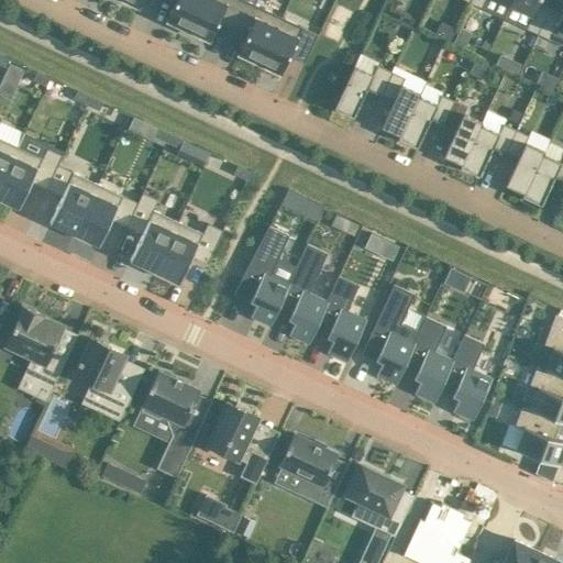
[(167,20),(189,30),(202,0),(170,0),(176,2),(167,20)]
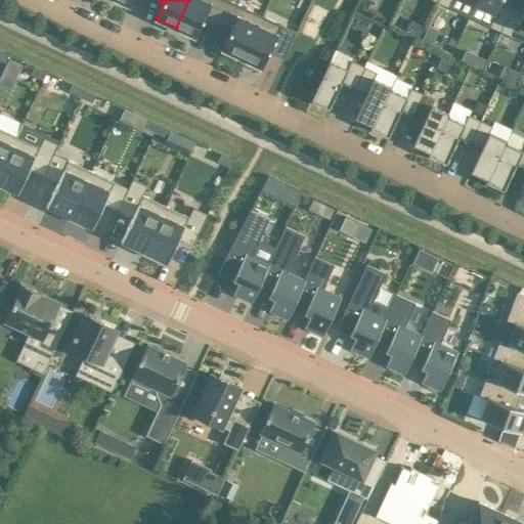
[(216,27),(228,0),(188,0),(176,28),(195,37),(203,20),(216,27)]
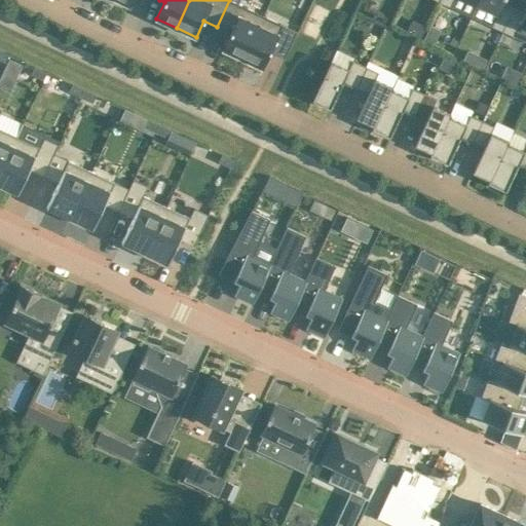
[(230,0),(229,0),(217,27),(230,33),(223,49),(242,59),(263,15),(230,0)]
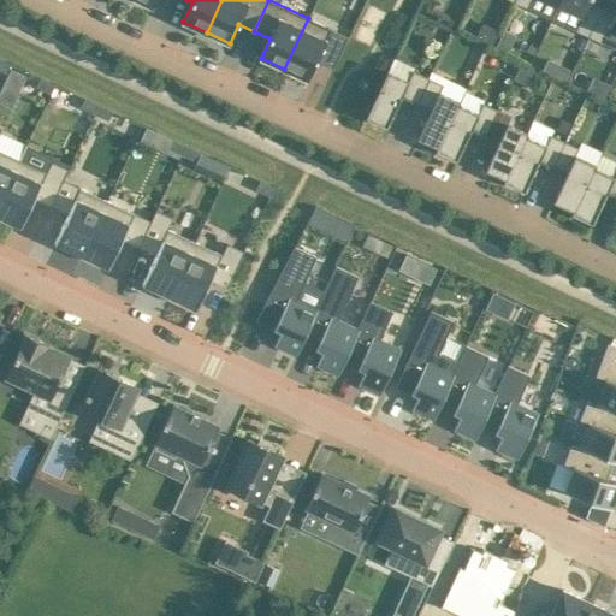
[(590,0),(560,0),(558,5),(552,19),(575,30),(588,36),(602,9),(588,3),(590,0)]
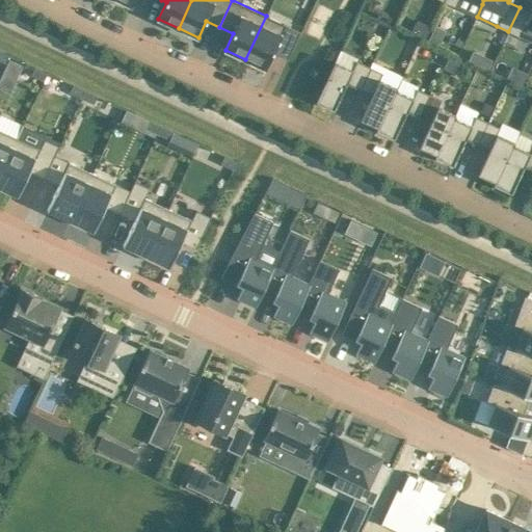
[(520,36),(526,24),(531,27),(531,7),(530,12),(520,7),(508,31),(520,36)]
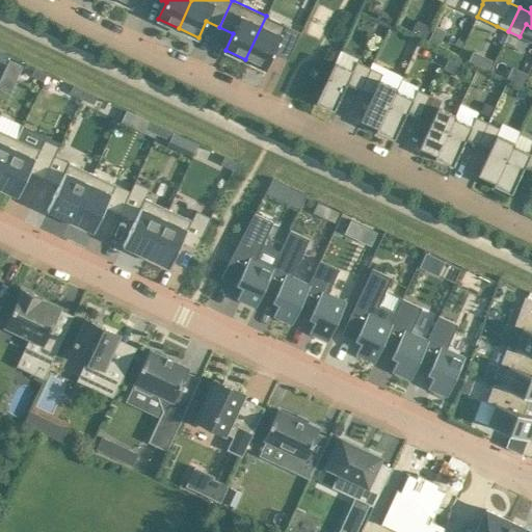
[(266,16),(245,59),(266,69),(273,53),(288,59),(300,31),(266,16)]
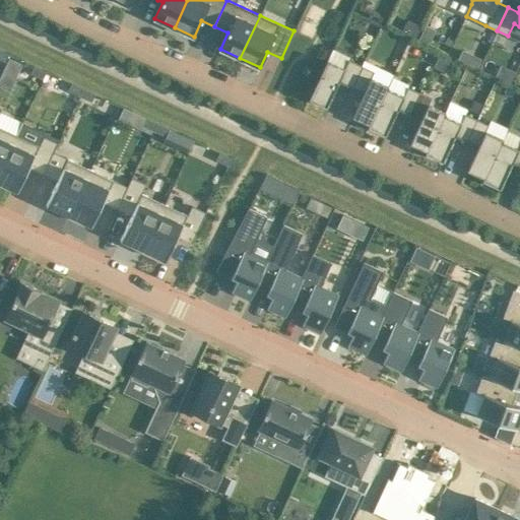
[(421,25),(408,19),(402,31),(415,38),(421,25)]
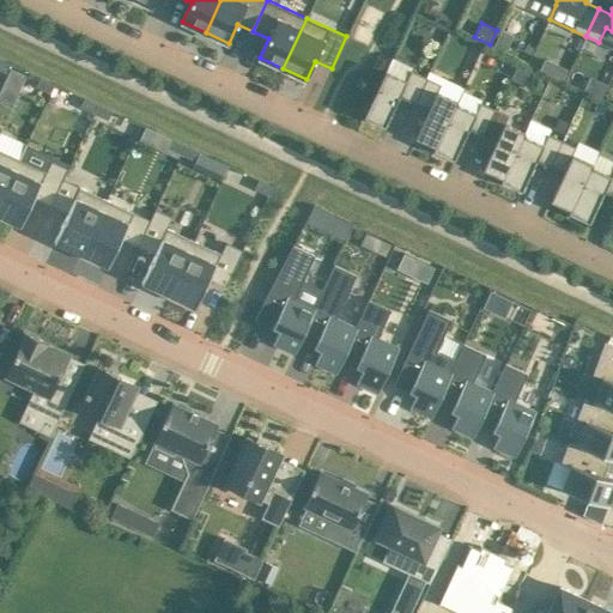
[(502,29),(493,47),(504,52),(513,35),(502,29)]
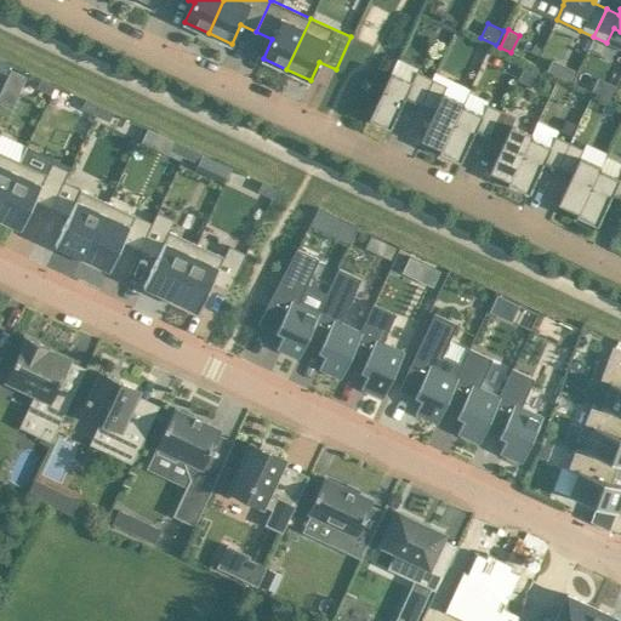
[(0,58),(0,69),(6,73),(11,64),(0,58)]
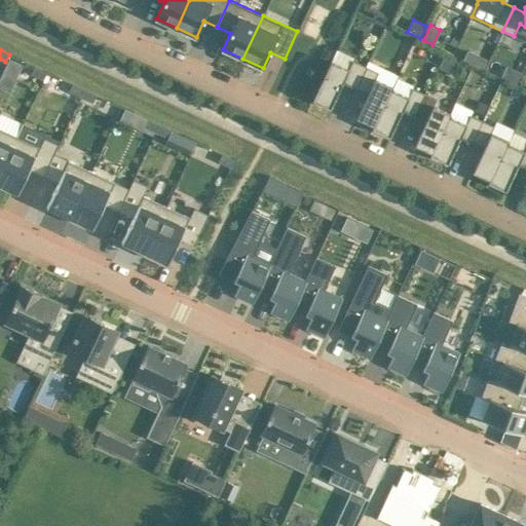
[(459,62),(444,54),(439,67),(453,74),(459,62)]
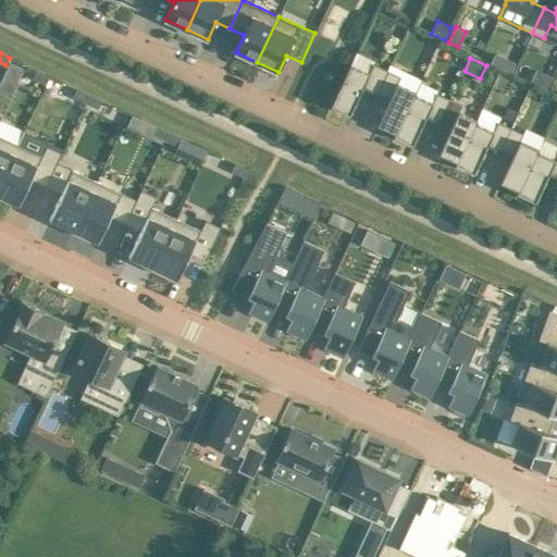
[(516,63),(511,61),(507,62),(504,70),(511,73),(516,63)]
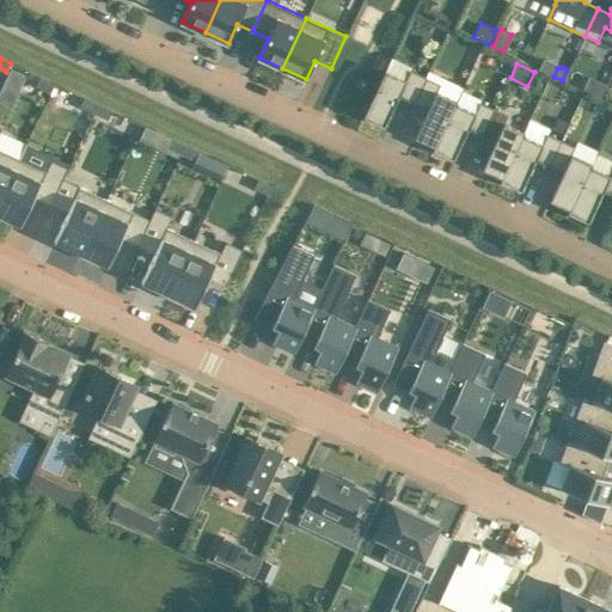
[(385,127),(399,96),(414,103),(426,77),(410,69),(405,80),(385,71),(363,116),(385,127)]
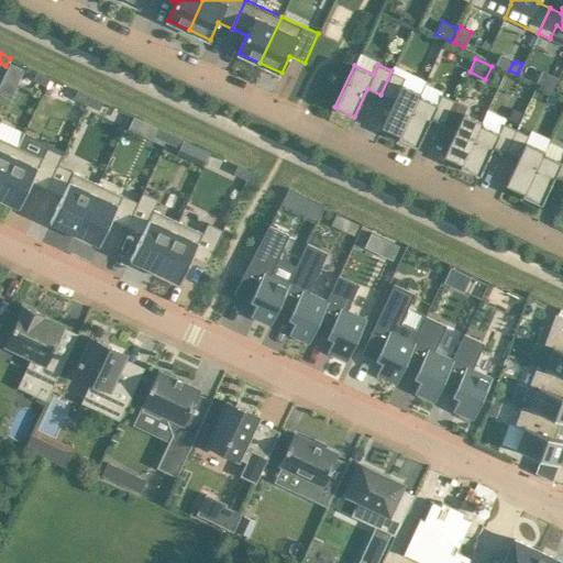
[(37,70),(33,79),(46,85),(50,77),(37,70)]
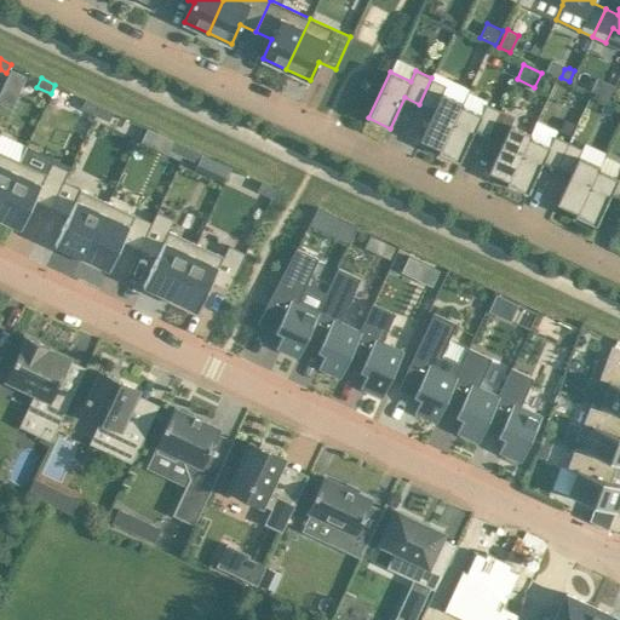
[(440,151),(463,102),(443,92),(446,85),(431,78),(419,104),(434,112),(420,139),(428,142),(426,145),(440,151)]
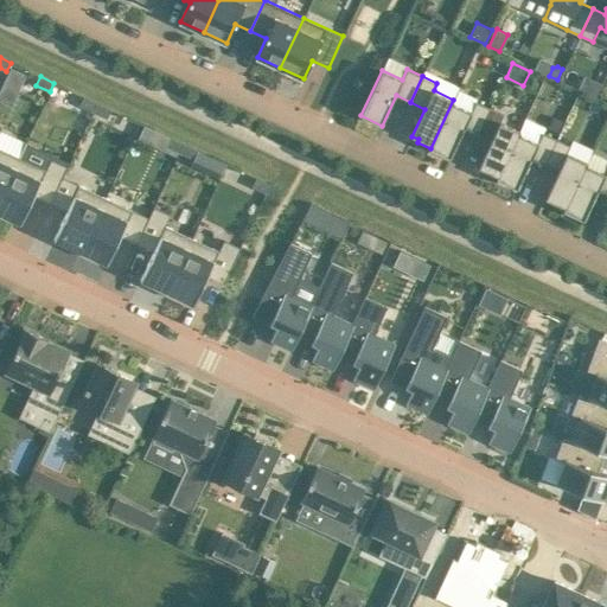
[(94,112),(97,103),(84,97),(80,106),(94,112)]
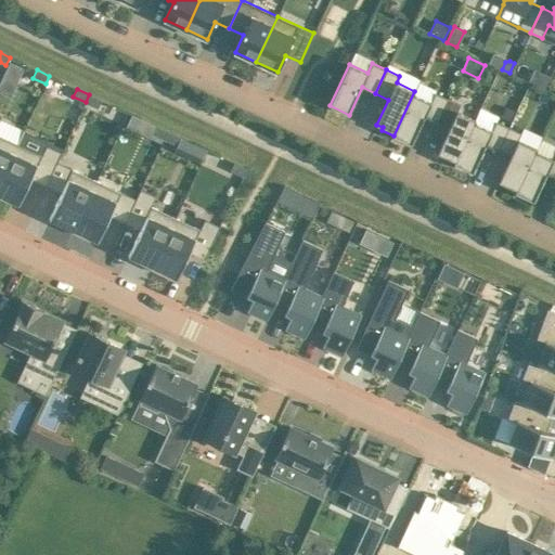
[(437,123),(448,99),(435,92),(430,102),(414,94),(415,91),(414,91),(394,136),(412,144),(425,116),(437,123)]
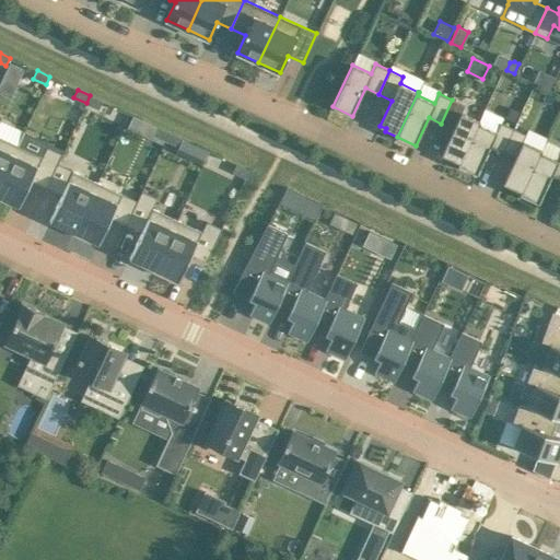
[(90,95),(86,103),(98,108),(102,101),(90,95)]
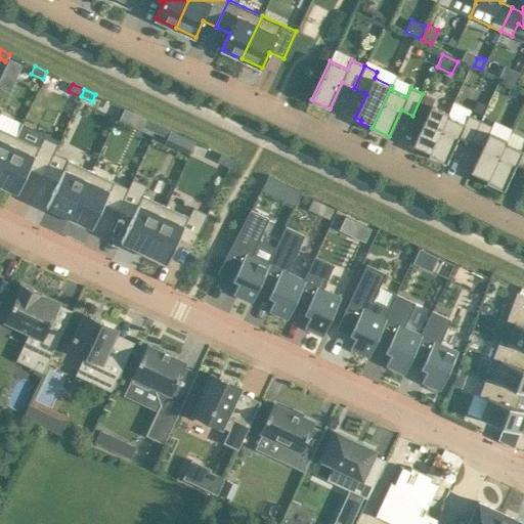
[(419,147),(418,149),(429,155),(448,113),(432,104),(435,98),(423,93),(412,116),(424,121),(413,144),(419,147)]
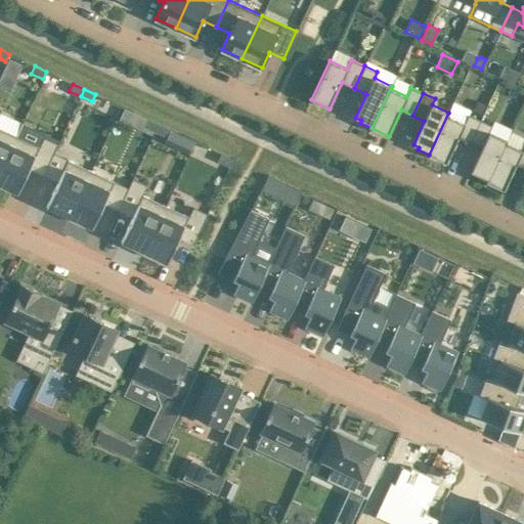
[(473,111),(481,114),(486,104),(478,100),(473,111)]
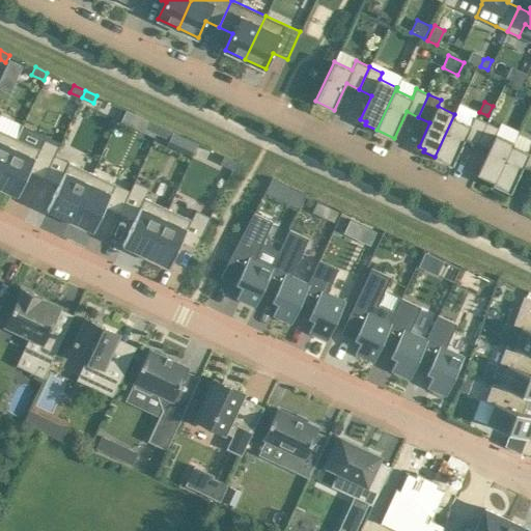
[(465,139),(476,144),(486,121),(475,116),(471,124),(454,117),(455,114),(454,114),(435,157),(452,165),(465,139)]
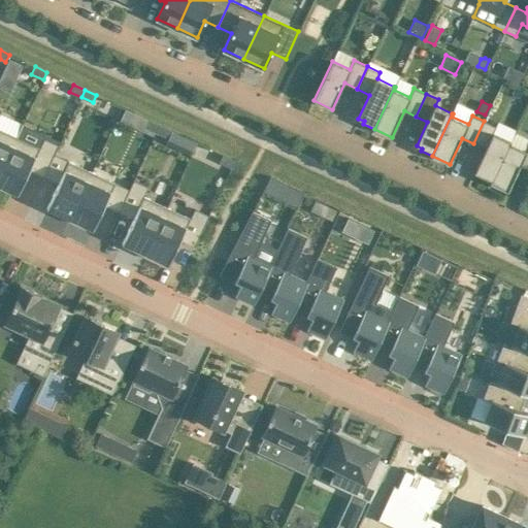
[(144,127),(156,132),(160,125),(147,120),(144,127)]
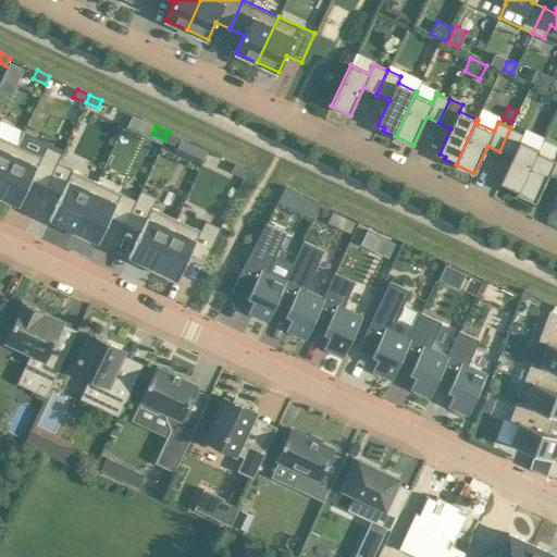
[(507,185),(505,187),(518,193),(539,148),(520,140),(523,134),(510,127),(499,151),(512,157),(500,182),(507,185)]
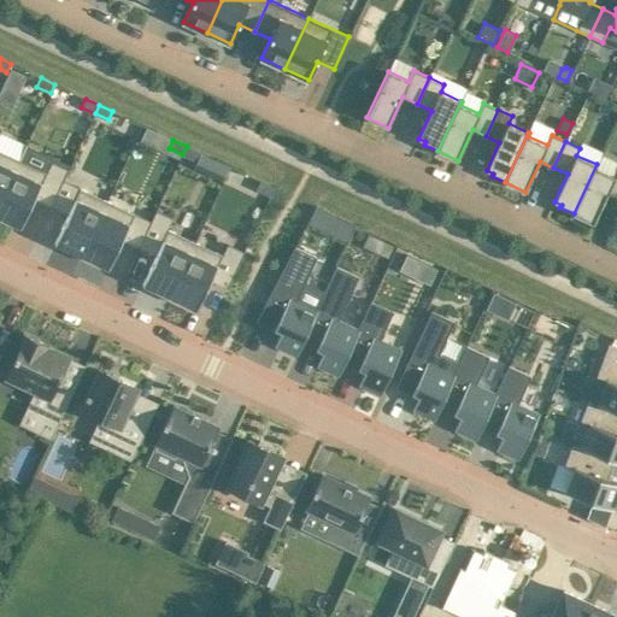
[(200,152),(187,146),(182,154),(197,162),(200,152)]
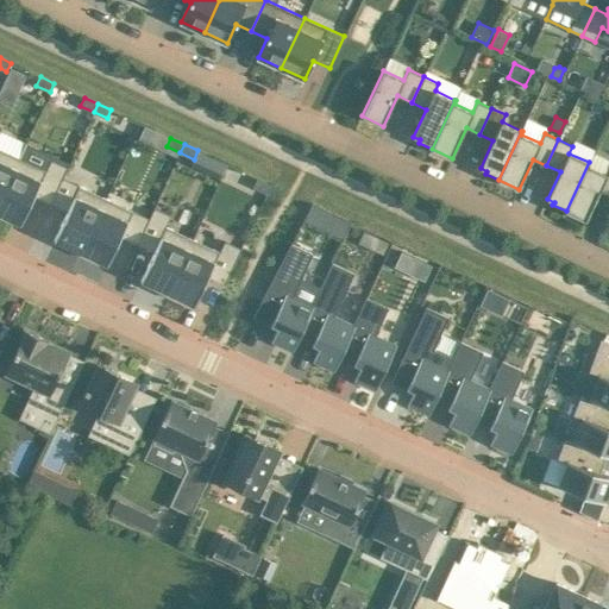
[(0,198),(14,168),(19,157),(0,148),(0,198)]
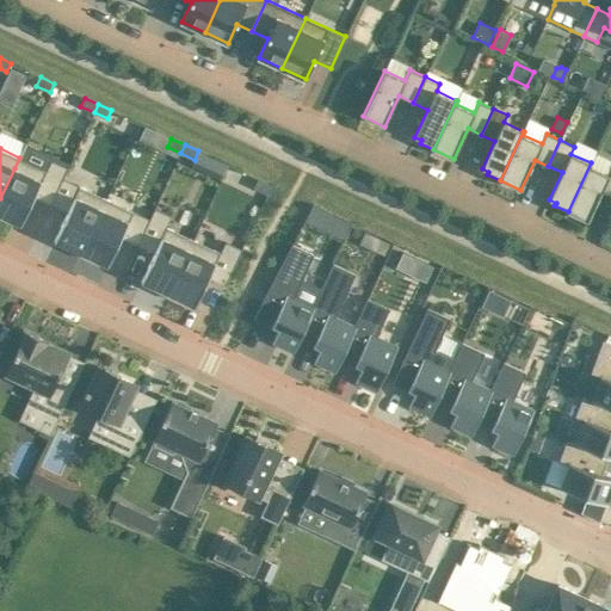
[(14,168),(0,198),(0,214),(14,222),(22,224),(35,197),(51,204),(63,178),(68,168),(51,160),(47,171),(19,159),(19,158),(14,168)]
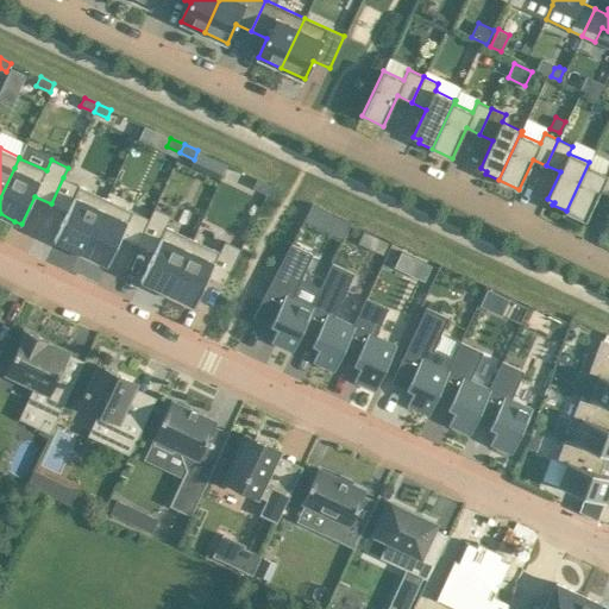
[(589,163),(589,162),(566,211),(585,220),(600,190),(608,194),(608,169),(607,175),(588,165),(589,163)]
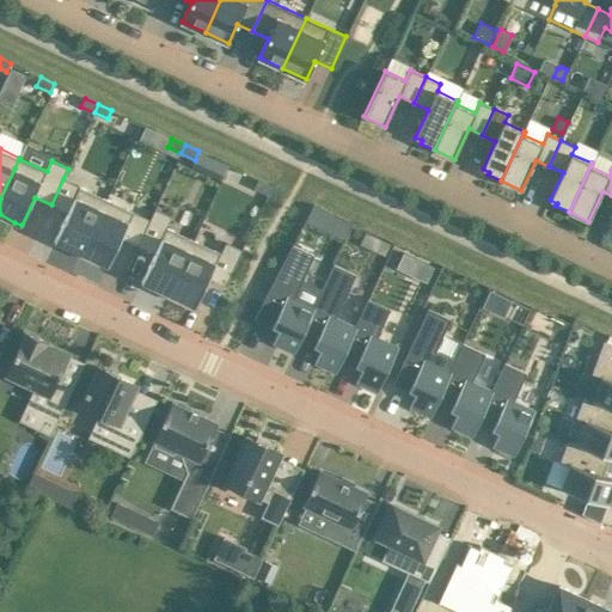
[(63,178),(51,204),(67,213),(54,240),(81,254),(102,209),(106,199),(80,187),(63,178)]
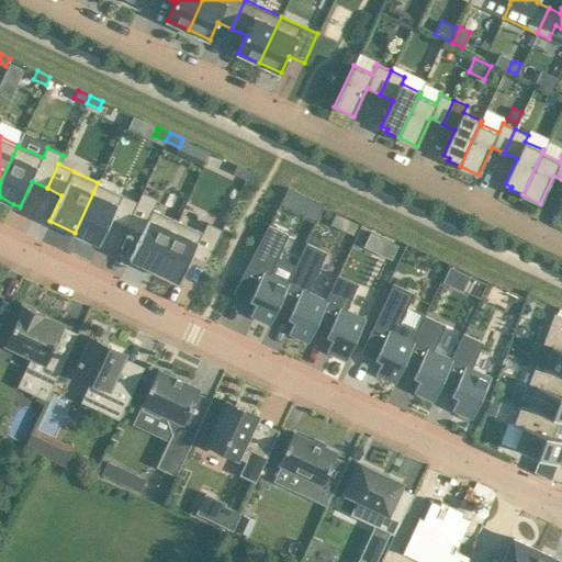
[(237,165),(234,172),(246,178),(250,170),(237,165)]
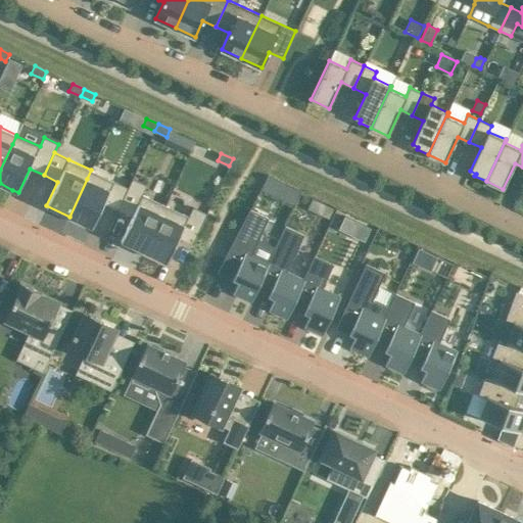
[(87,179),(69,217),(93,227),(104,203),(117,209),(129,187),(114,181),(91,170),(87,179)]
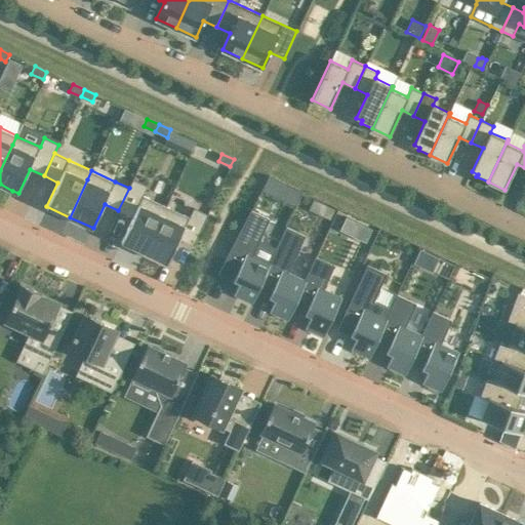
[(274,195),(280,182),(269,176),(263,190),(274,195)]
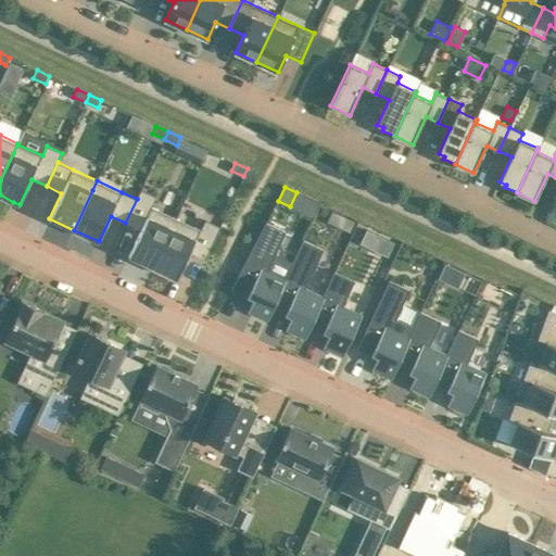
[(137,199),(125,223),(140,230),(128,255),(153,267),(172,227),(176,218),(152,206),(156,197),(141,190),(137,199)]
